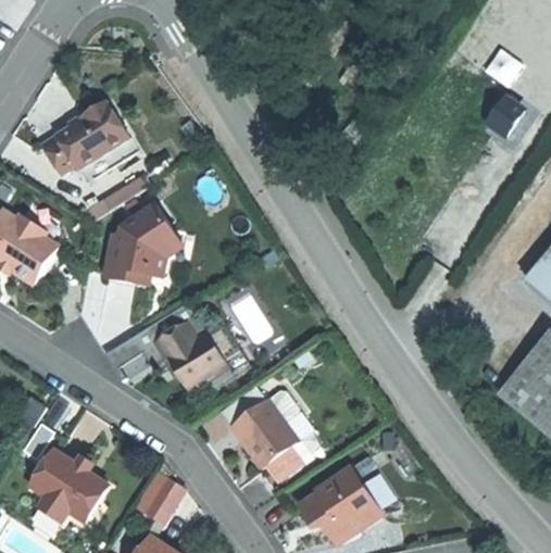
[(487,128),(522,139),(533,101),(498,91),(487,128)]
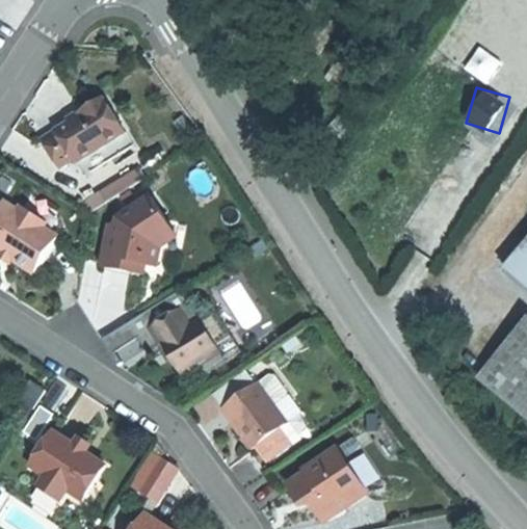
[(62,124),(43,136),(57,161),(72,153),(74,156),(124,127),(104,94),(78,108),(81,113),(62,124)]
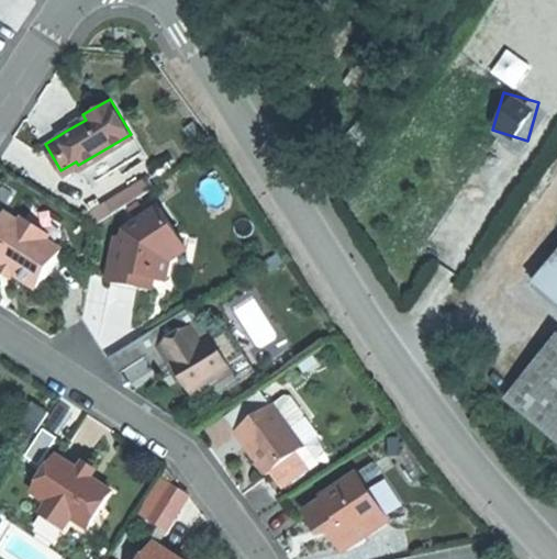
[(142,174),(90,204),(97,215),(147,185),(142,174)]
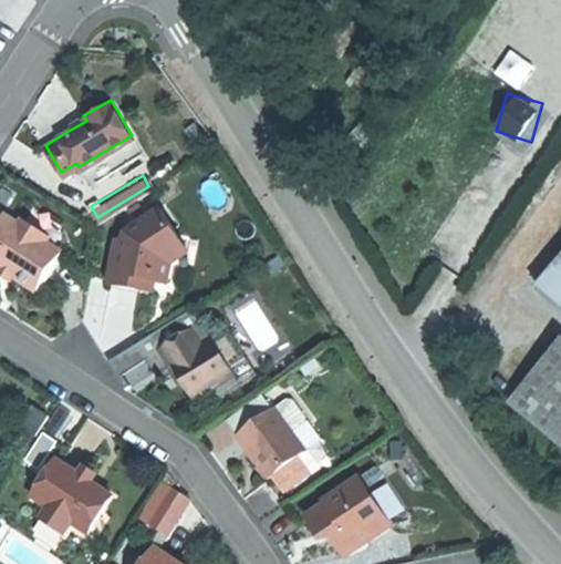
[(184,249),(157,207),(121,231),(120,237),(112,237),(103,283),(120,286),(131,287),(144,279),(152,280),(163,283),(166,260),(184,249)]
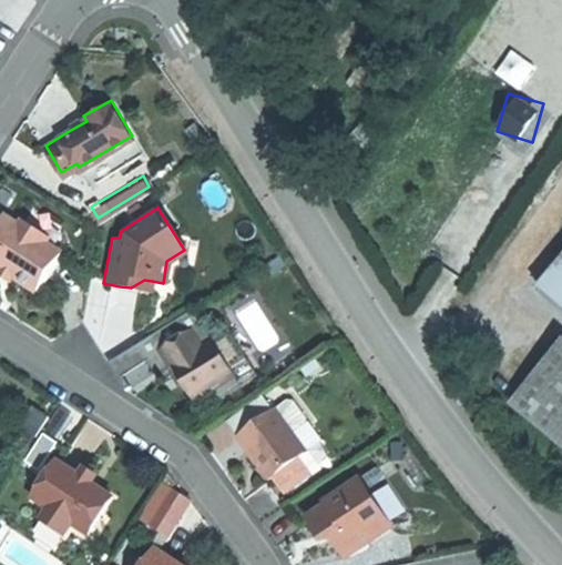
[(18,273),(34,284),(59,248),(44,238),(49,232),(22,214),(17,223),(2,213),(0,217),(0,270),(2,272),(13,280),(18,273)]
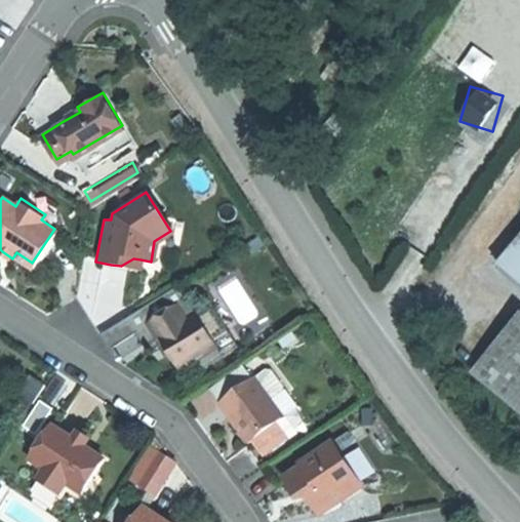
[(519,235),(496,264),(519,283),(519,235)]
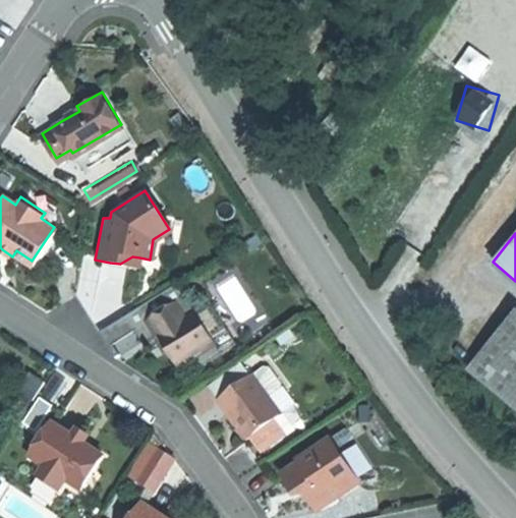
[(137,267),(139,257),(132,256),(120,264),(137,267)]
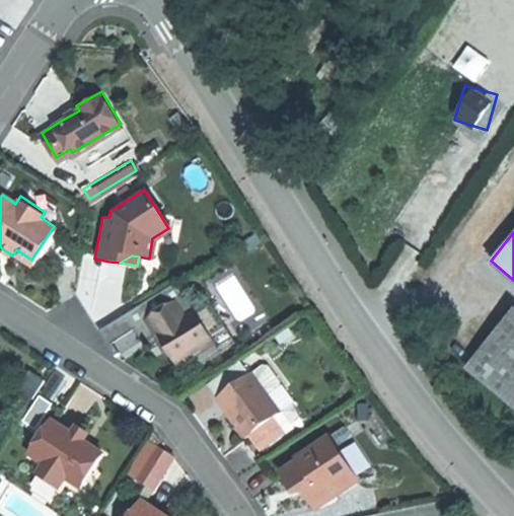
[(144,343),(157,335),(145,316),(171,298),(175,304),(193,307),(173,279),(124,312),(133,325),(144,343)]
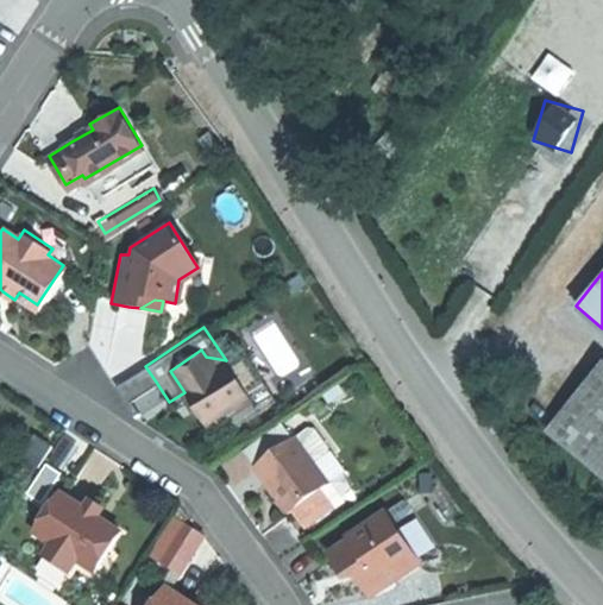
[(201,350),(170,371),(184,392),(194,407),(207,427),(219,420),(226,432),(258,410),(245,390),(262,379),(242,350),(226,360),(206,357),(201,350)]
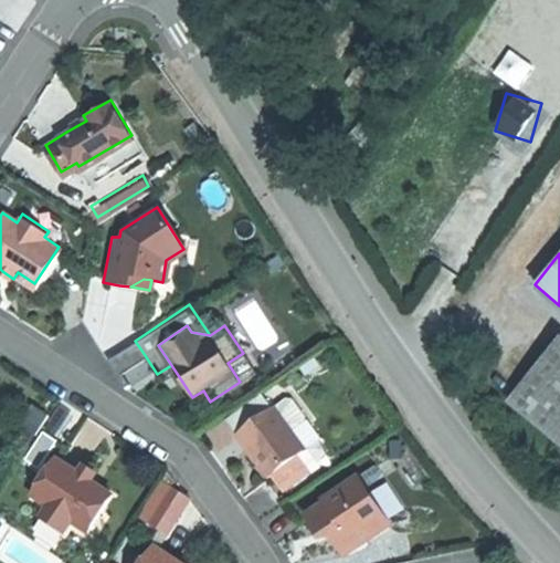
[(551,434),(559,440),(559,337),(557,336),(507,398),(551,434)]
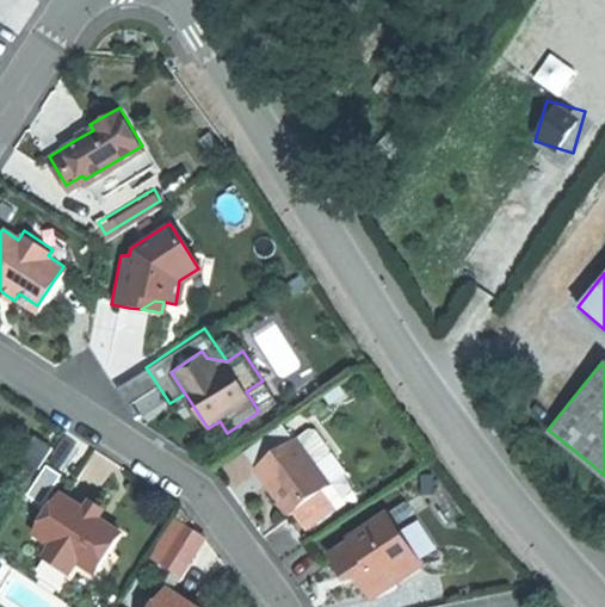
[(251,457),(290,437),(283,423),(244,444),(251,457)]
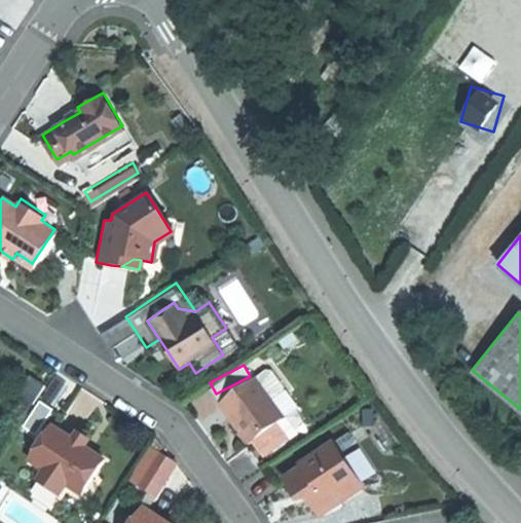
[(263,368),(254,375),(270,397),(280,390),(280,384),(268,369),(263,368)]
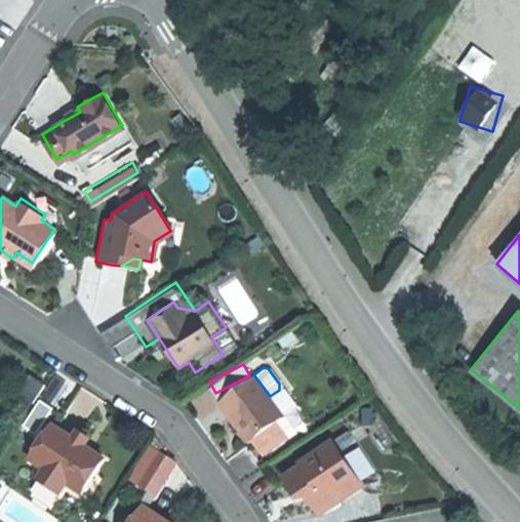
[(253,374),(218,401),(232,418),(249,441),(252,439),(277,419),(284,414),(270,396),(253,374)]
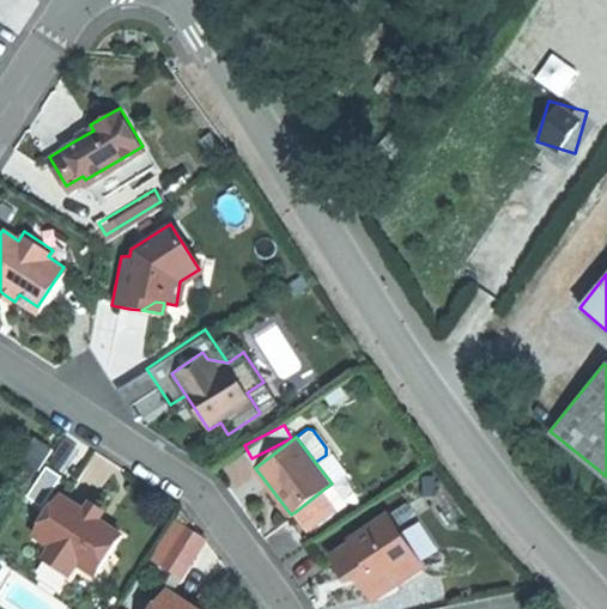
[(20,457),(38,467),(49,448),(37,440),(32,448),(28,445),(20,457)]
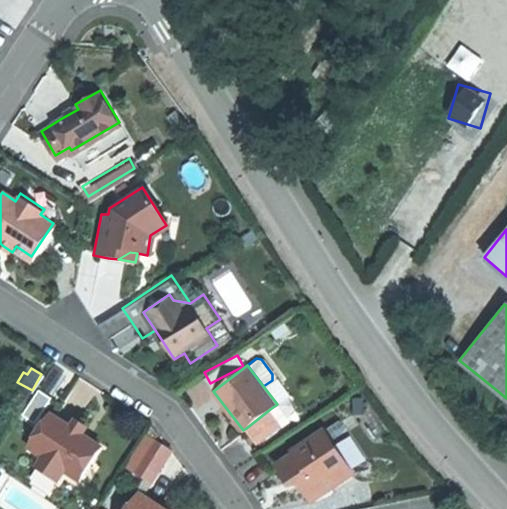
[(20,416),(32,422),(47,395),(35,388),(20,416)]
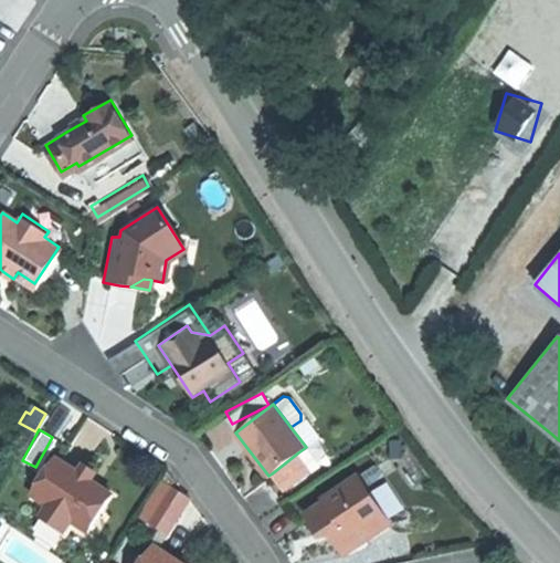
[(309,466),(298,452),(272,473),(282,487),(309,466)]
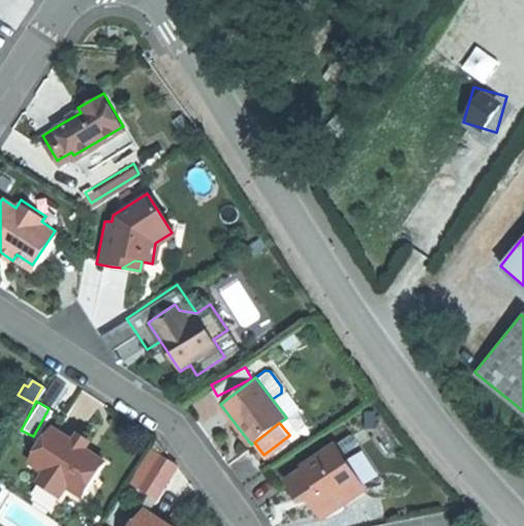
[(67,485),(82,494),(102,459),(82,447),(87,440),(82,437),(76,434),(72,440),(51,428),(30,463),(44,471),(67,485)]
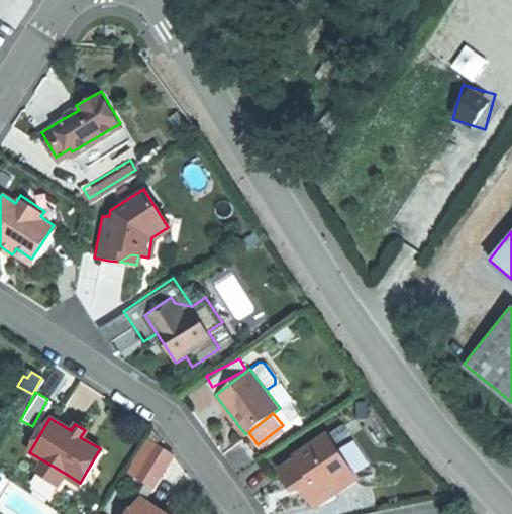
[(330,434),(281,466),(292,482),(299,477),(306,488),(314,501),(355,476),(330,434)]
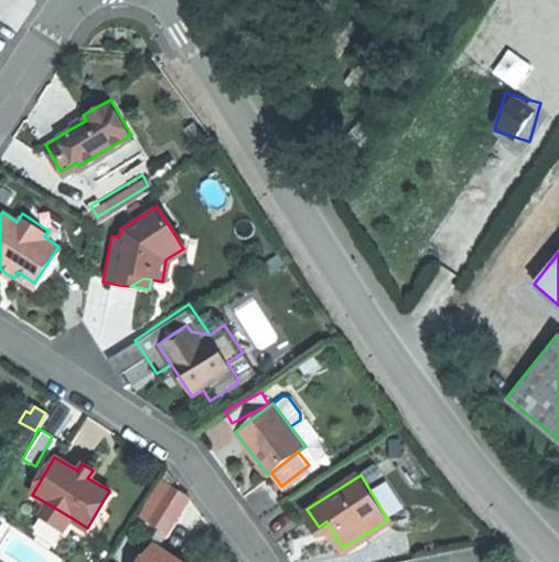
[(151,509),(170,519),(183,497),(164,487),(151,509)]
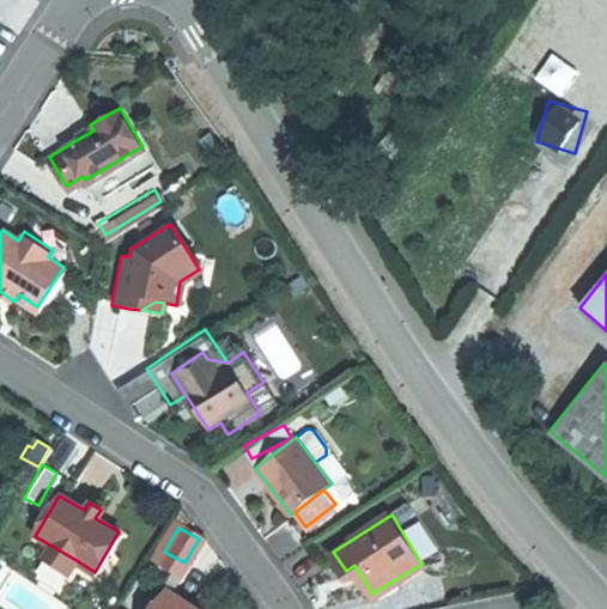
[(70,574),(78,561),(52,546),(44,559),(70,574)]
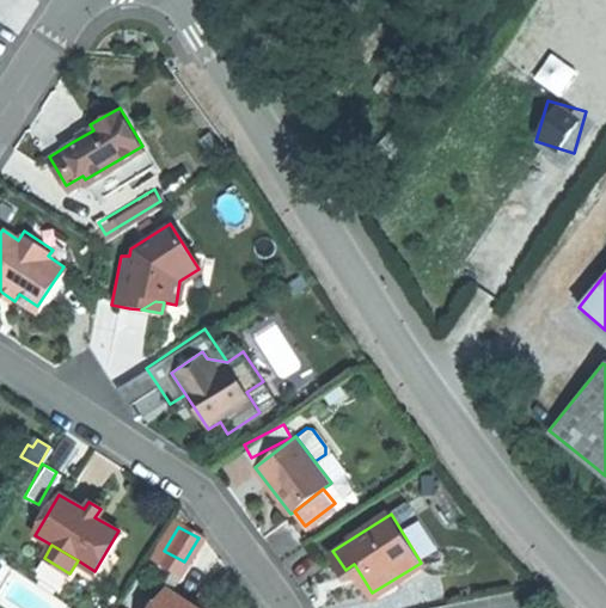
[(166,590),(154,607),(196,607),(194,607),(166,590)]
